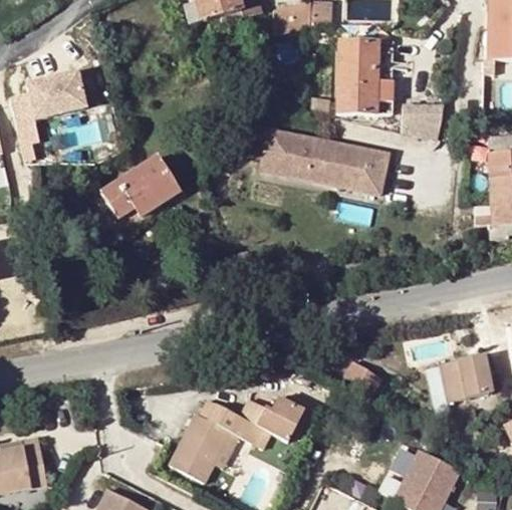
[(195,0),(195,1),(184,4),(190,22),(242,8),(244,15),(261,11),(258,0),(195,0)]
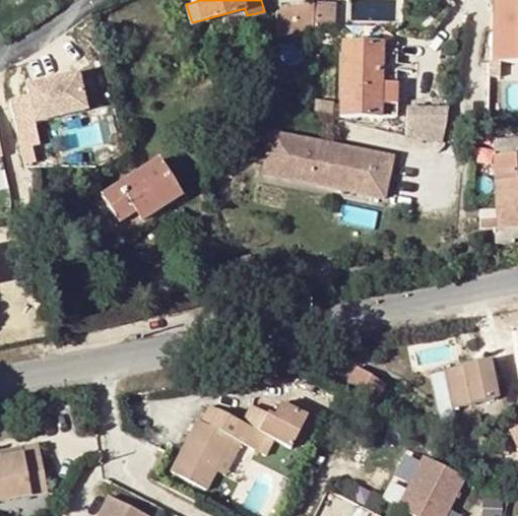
[(314,24),(315,0),(311,0),(280,8),(279,34),(314,24)]
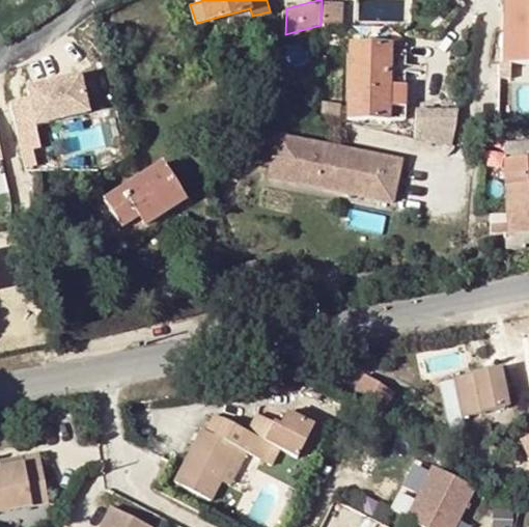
[(323,0),(322,31),(330,31),(330,26),(343,26),(343,0),(323,0)]
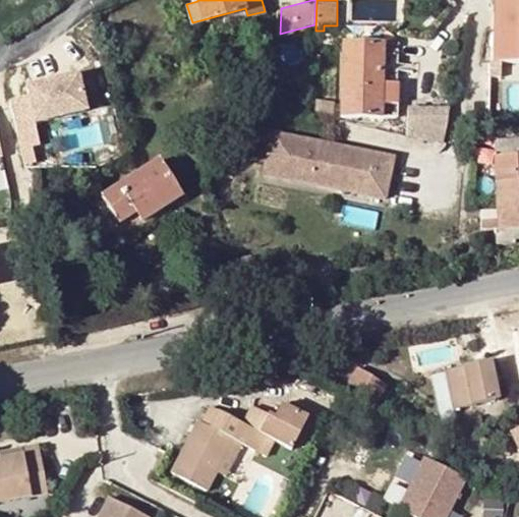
[(495,0),(495,59),(507,59),(518,58),(518,0),(495,0)]
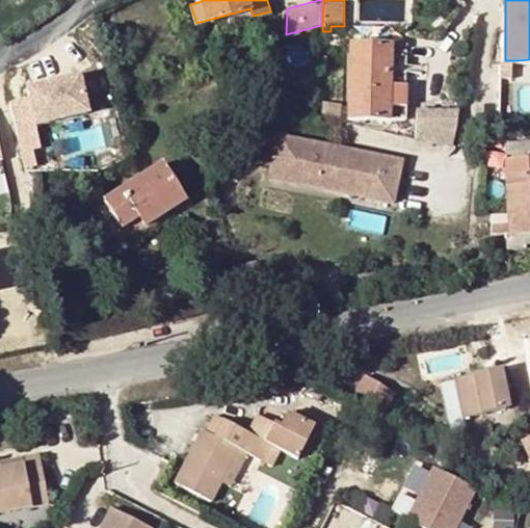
[(393,43),(350,42),(349,114),(391,115),(391,103),(406,104),(407,49),(393,49),(393,43)]
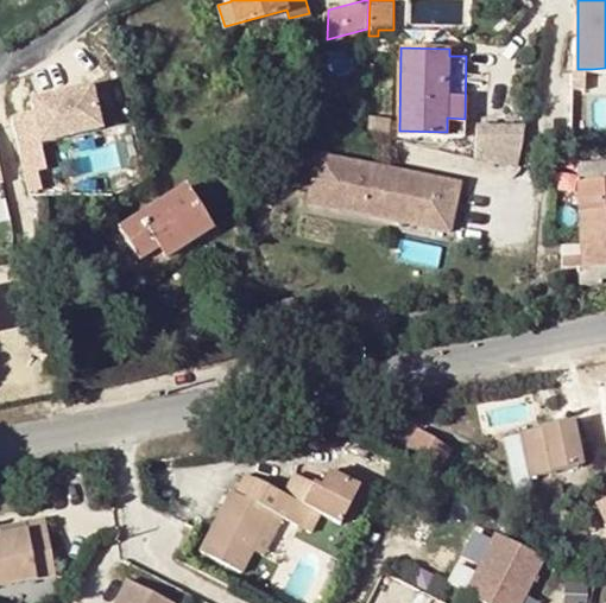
[(605,68),(592,69),(592,80),(605,78),(605,68)]
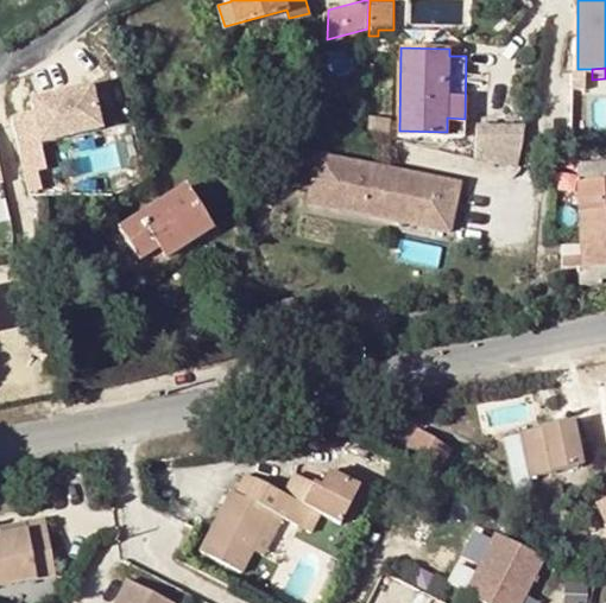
[(572,69),(572,109),(603,108),(604,84),(605,84),(605,78),(592,80),(592,69),(578,69),(572,69)]
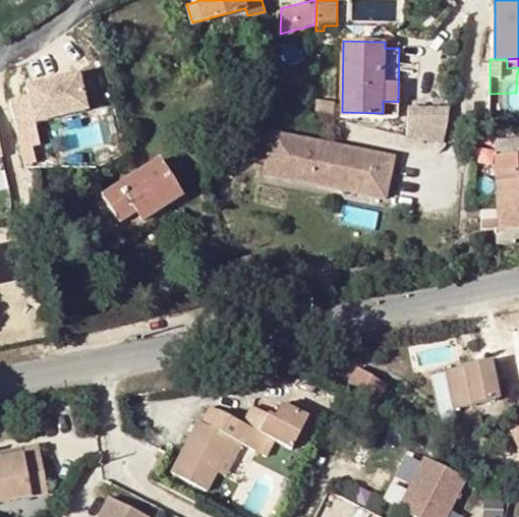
[(62,99),(53,99),(52,114),(93,113),(93,90),(62,90),(62,99)]
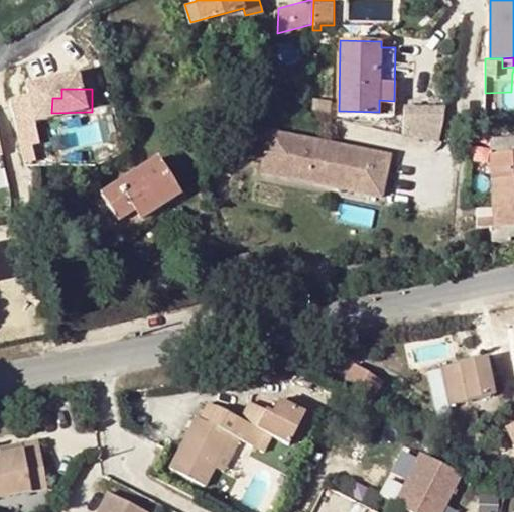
[(486,99),(485,109),(495,110),(496,100),(486,99)]
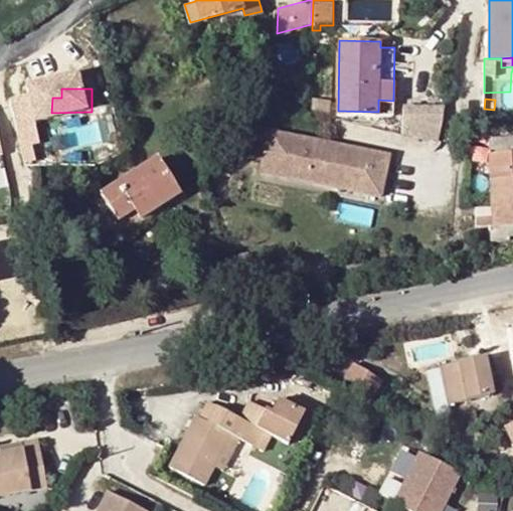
[(393,101),(378,100),(378,112),(393,112),(393,101)]
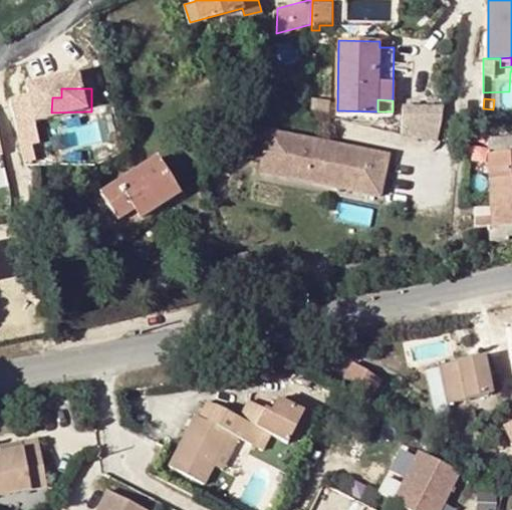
[(446,108),(407,101),(401,129),(441,138),(446,108)]
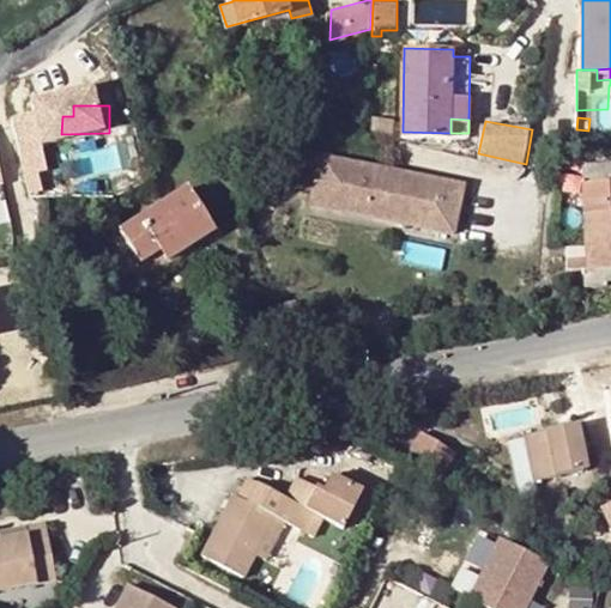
[(465,180),(322,154),(313,202),(421,223),(427,193),(461,199),(465,180)]
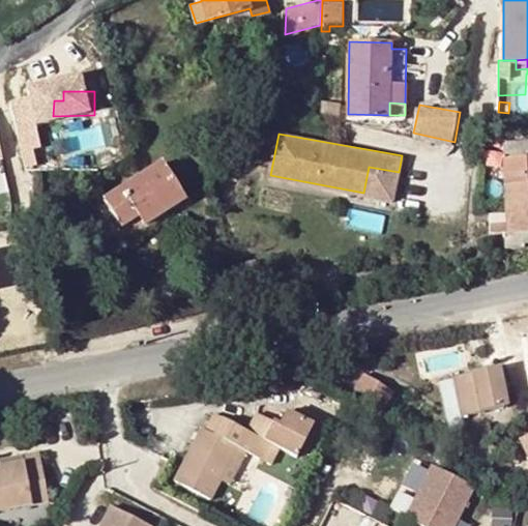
[(527,138),(504,139),(507,202),(527,200),(527,138)]
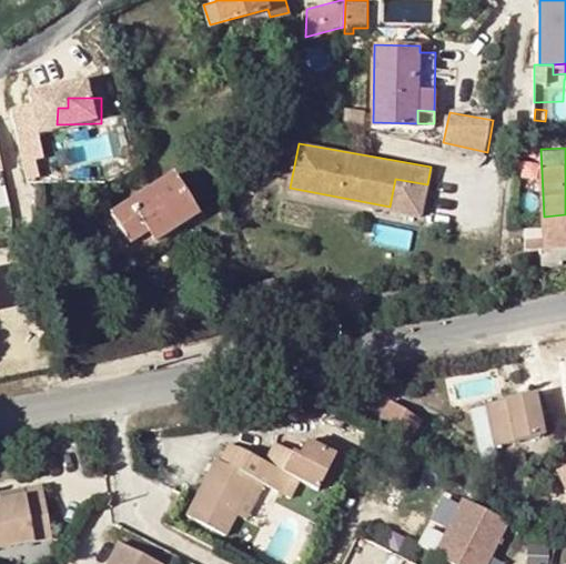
[(177,171),(144,192),(114,210),(139,249),(155,239),(201,211),(177,171)]
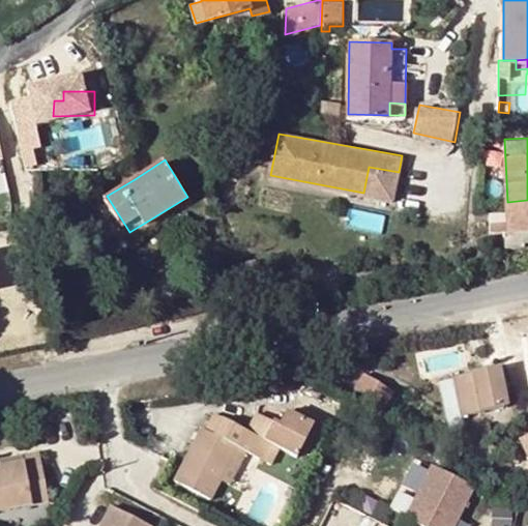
[(399,172),(369,167),(363,193),(394,198),(399,172)]
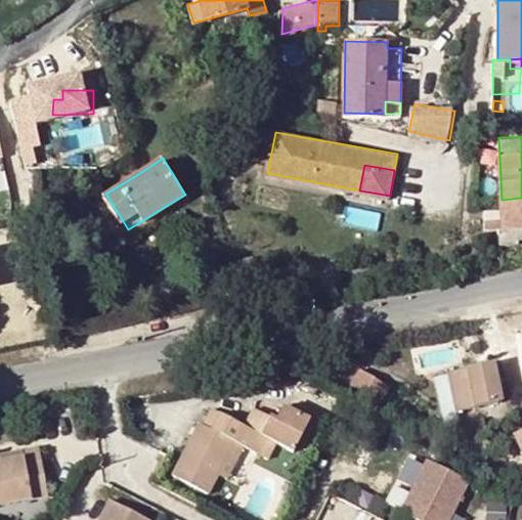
[(521,198),(502,200),(503,209),(485,210),(486,226),(498,226),(499,243),(520,241),(520,236),(519,228),(521,227),(521,198)]
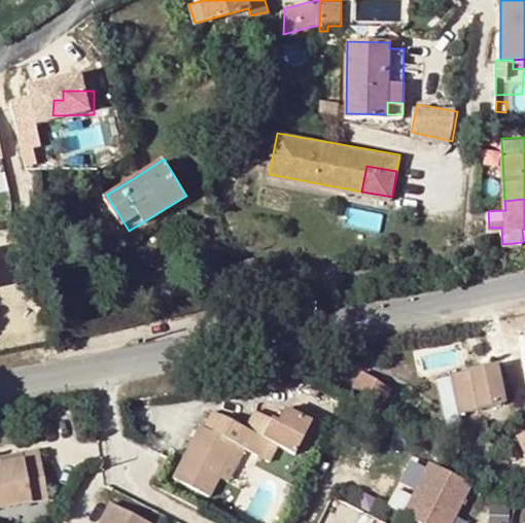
[(498,361),(453,370),(460,407),(505,397),(498,361)]
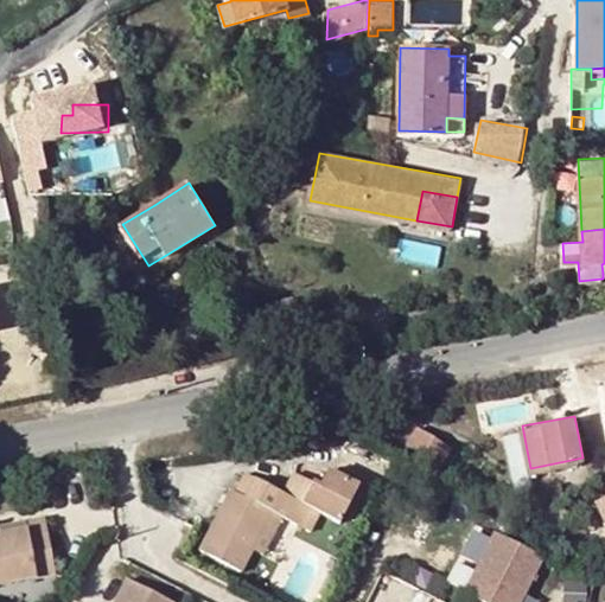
[(453,446),(420,428),(408,448),(441,466),(453,446)]
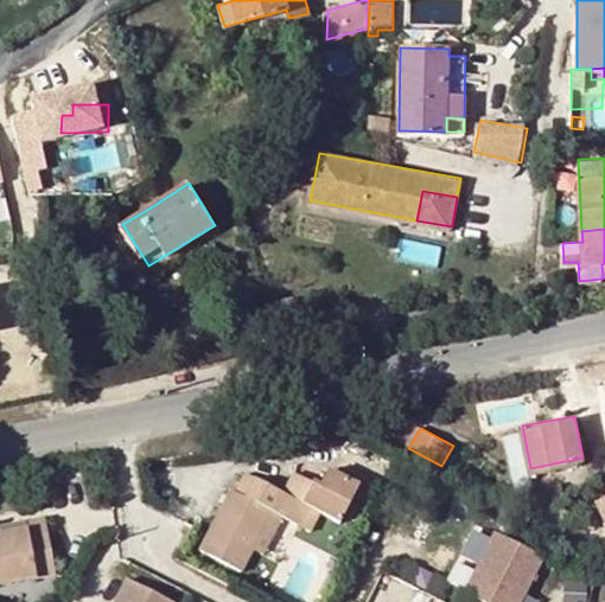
[(240,493),(235,491),(205,549),(244,570),(259,542),(274,514),(285,520),(286,517),(324,536),(342,500),(311,484),(303,503),(290,494),(259,478),(252,473),(240,493)]
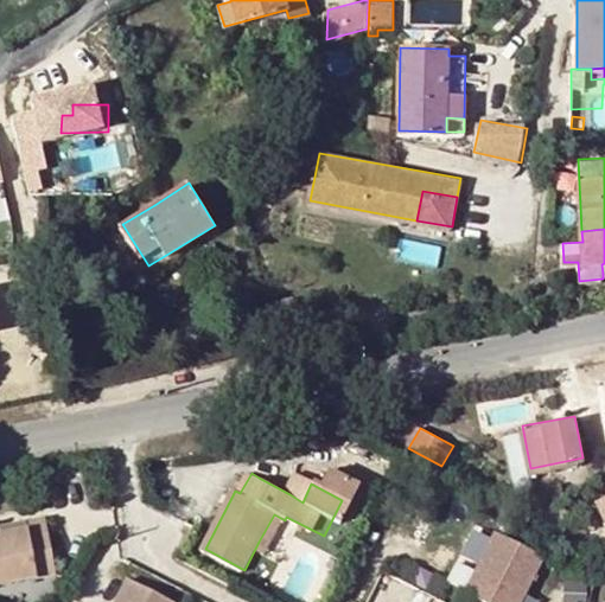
[(558,504),(530,510),(533,520),(558,510),(558,504)]
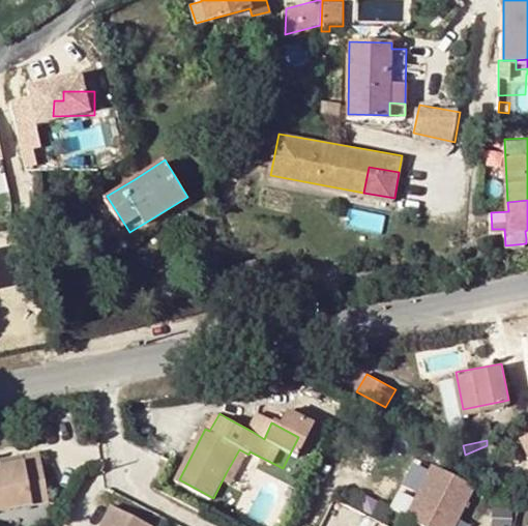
[(487,445),(465,455),(466,458),(488,453),(487,445)]
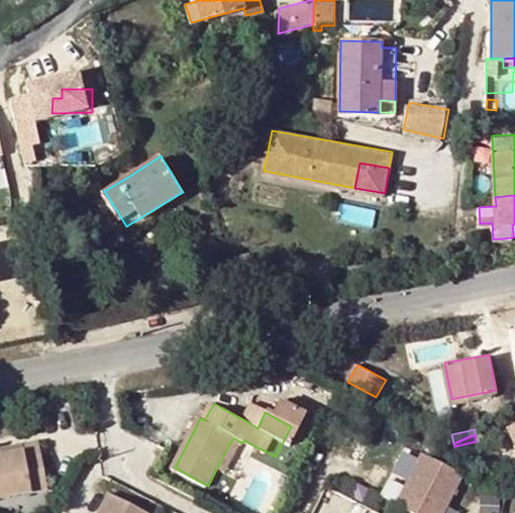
[(0,453),(0,495),(55,486),(46,438),(31,440),(32,448),(7,452),(0,453)]
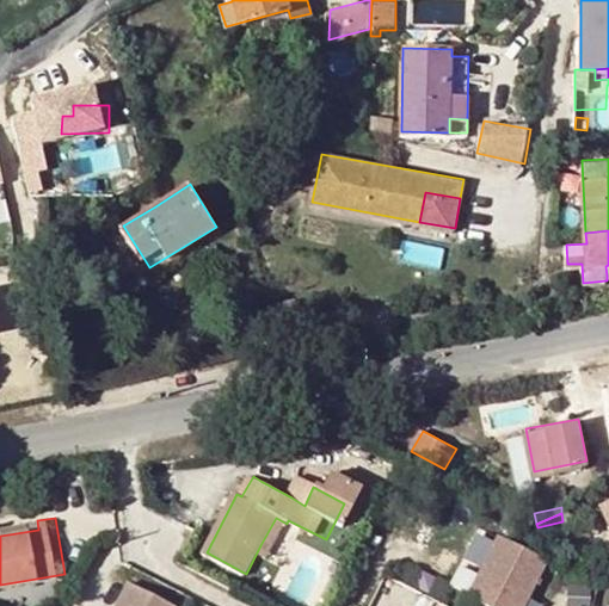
[(271,551),(287,524),(276,518),(260,545),(271,551)]
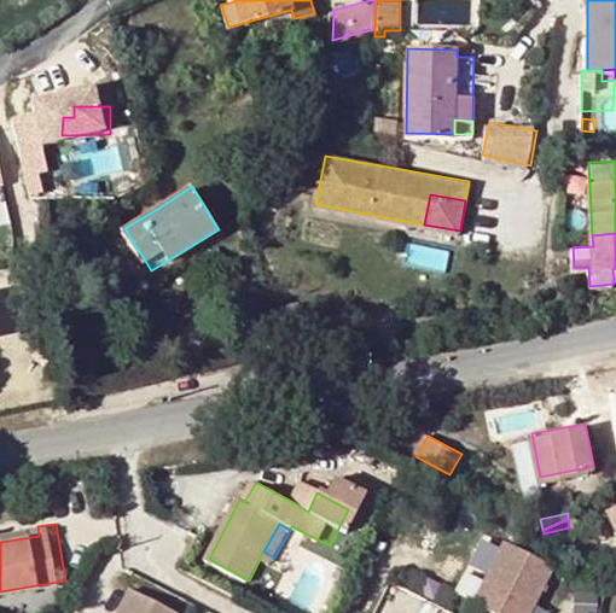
[(7,532),(9,541),(39,536),(38,526),(7,532)]
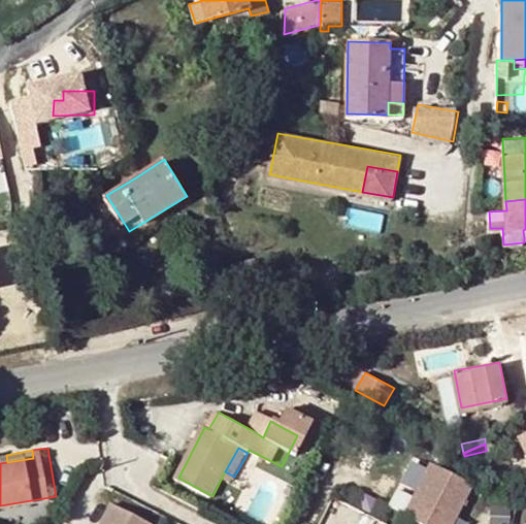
[(418,457),(392,509),(422,523),(436,523),(459,478),(418,457)]
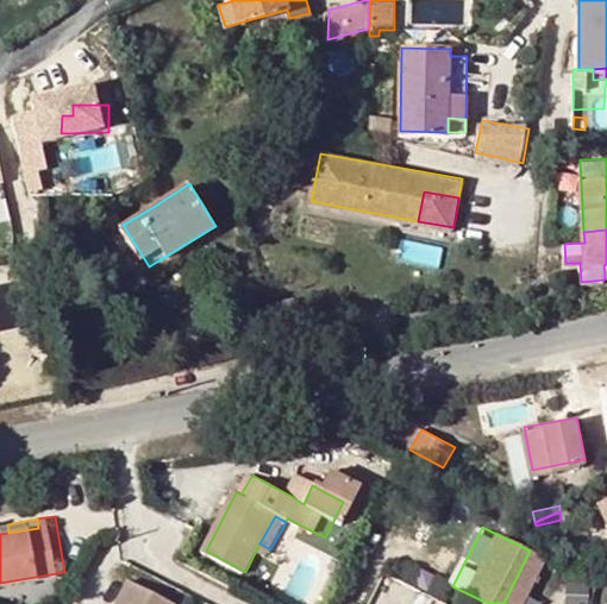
[(180,603),(132,579),(117,603),(180,603)]
